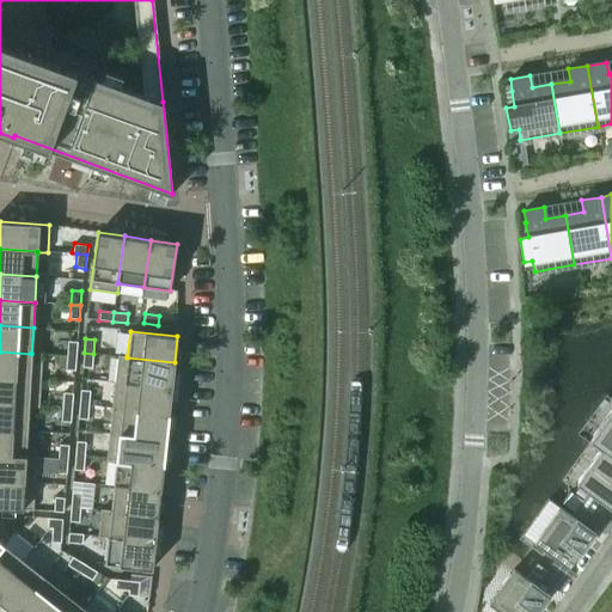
[(75,356),(77,342),(67,342),(66,355),(75,356)]
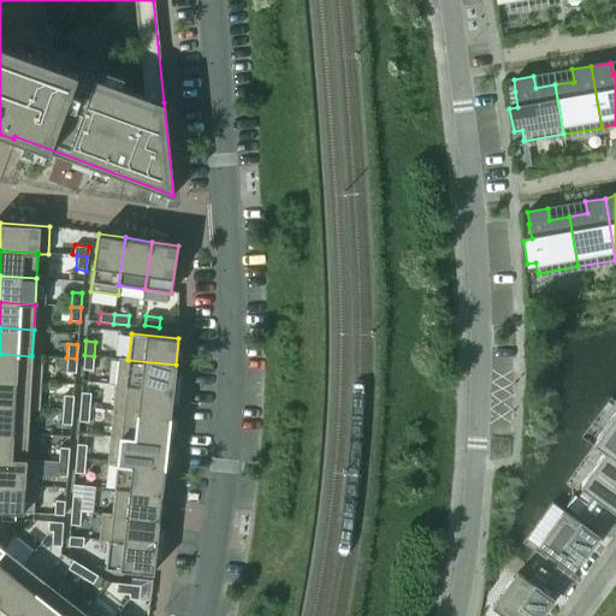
[(31,356),(0,354),(0,380),(41,383),(42,356),(31,355),(31,356)]
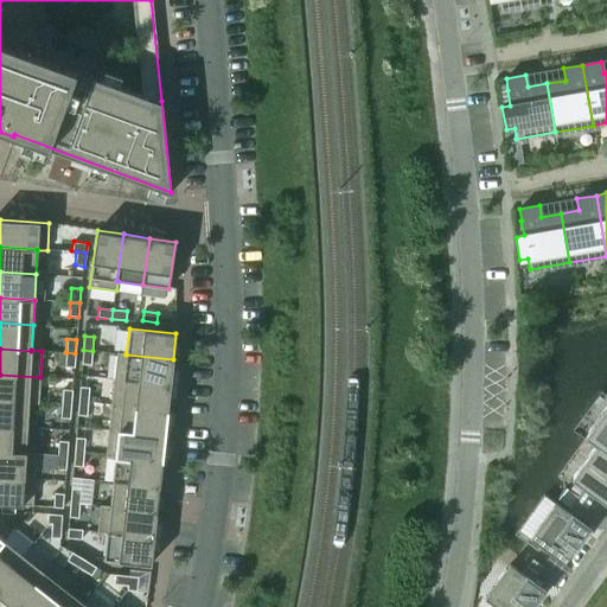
[(93,351),(83,350),(82,364),(91,365),(93,351)]
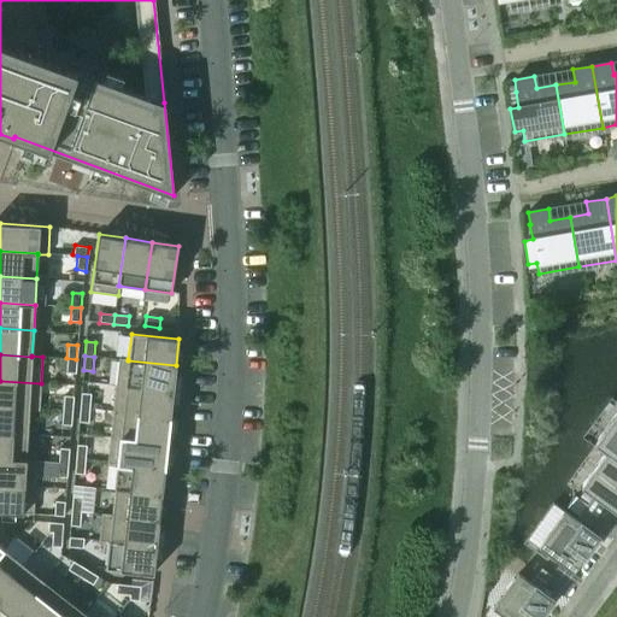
[(76,359),(66,358),(65,372),(75,374),(76,359)]
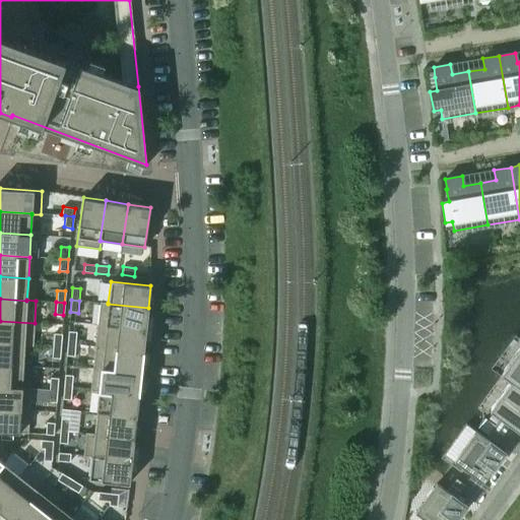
[(108,304),(108,303),(100,302),(98,325),(145,330),(148,308),(108,304)]
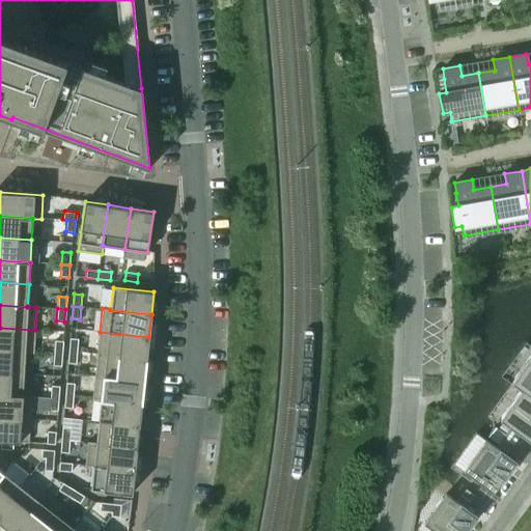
[(35,330),(0,328),(0,350),(25,352),(25,353),(33,353),(35,330)]
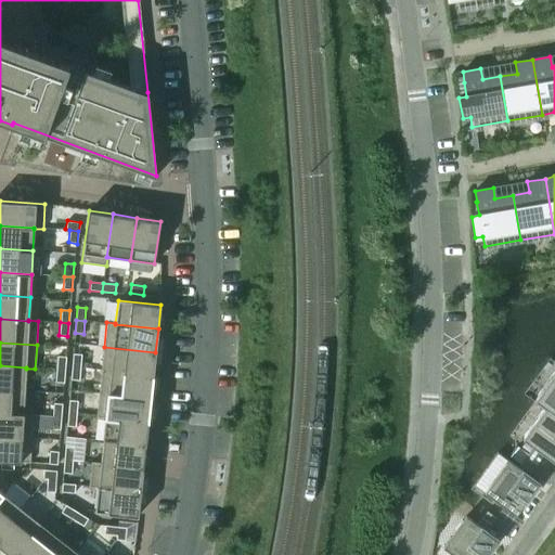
[(155,352),(104,347),(101,370),(153,375),(155,352)]
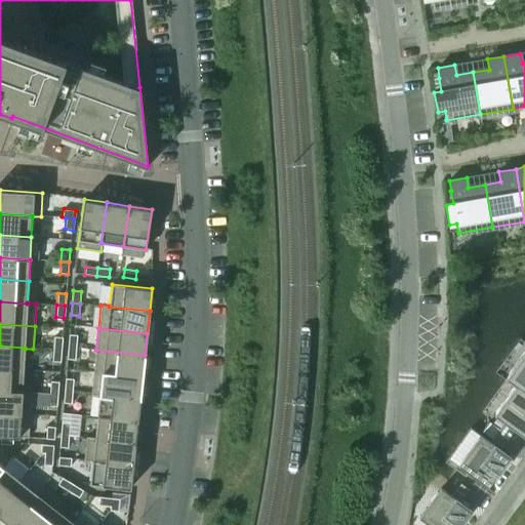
[(76,348),(77,335),(69,334),(68,347),(76,348)]
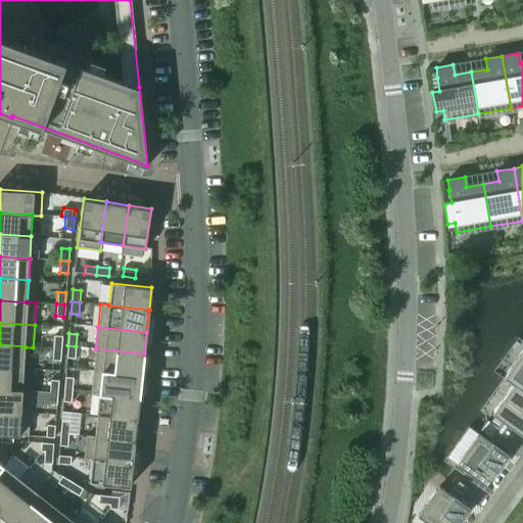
[(61,348),(62,336),(54,336),(53,348),(61,348)]
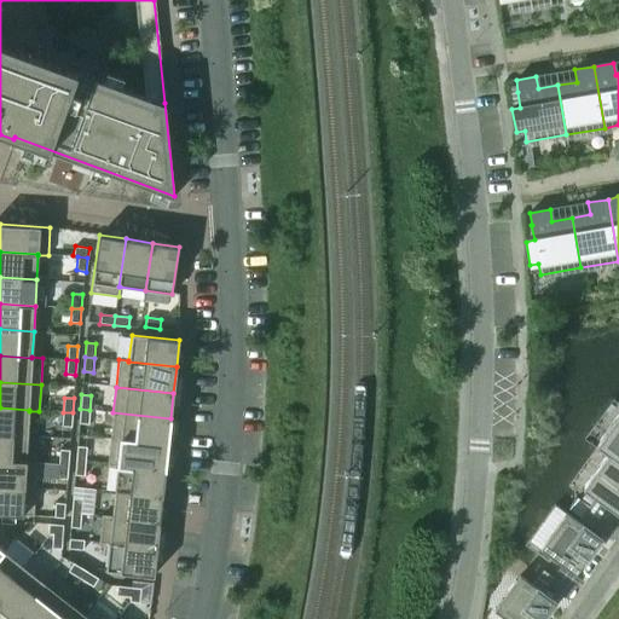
[(29,410),(0,408),(0,434),(28,437),(29,411),(29,410)]
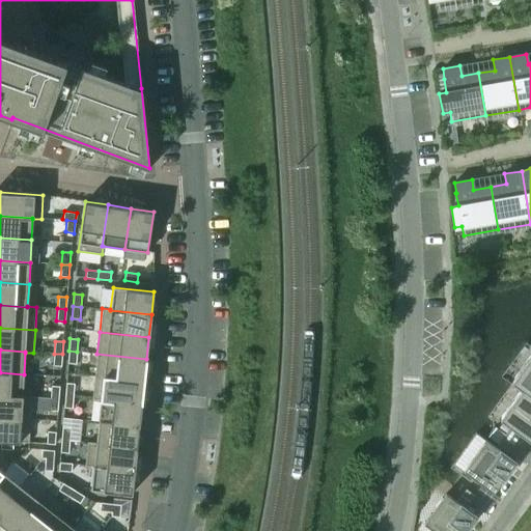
[(77,352),(68,351),(67,363),(76,364),(77,352)]
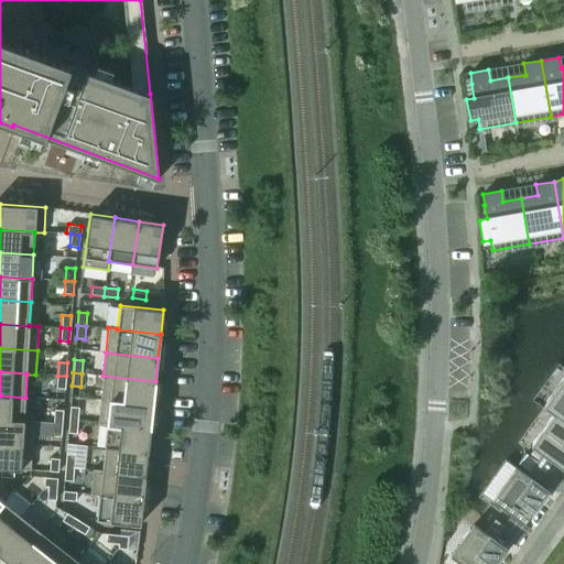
[(66,376),(57,376),(56,388),(65,389),(66,376)]
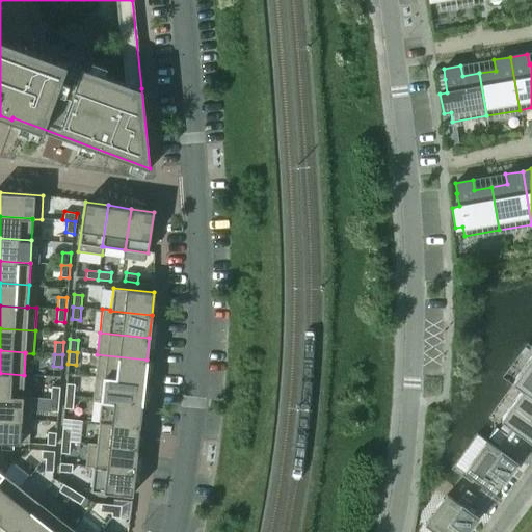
[(147,360),(97,354),(95,377),(144,382),(147,360)]
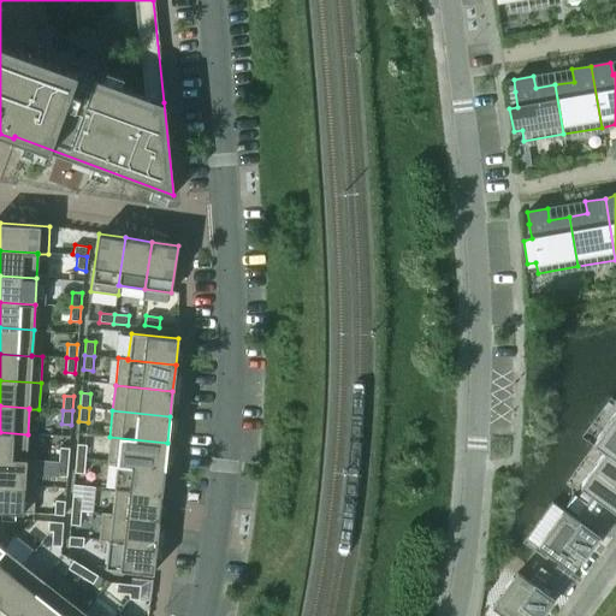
[(615,461),(615,414),(593,446),(604,455),(605,454),(615,461)]
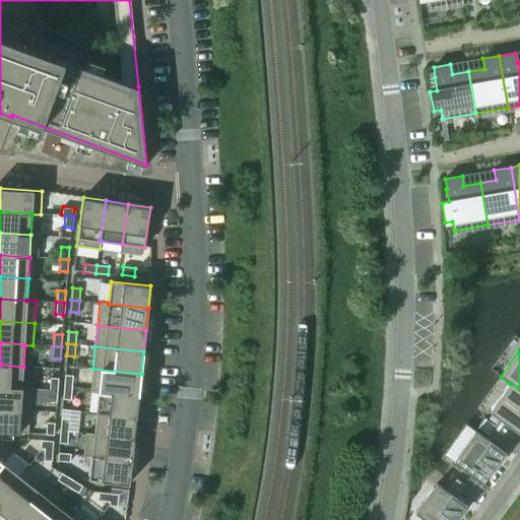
[(23,367),(0,365),(0,387),(22,388),(22,387),(23,367)]
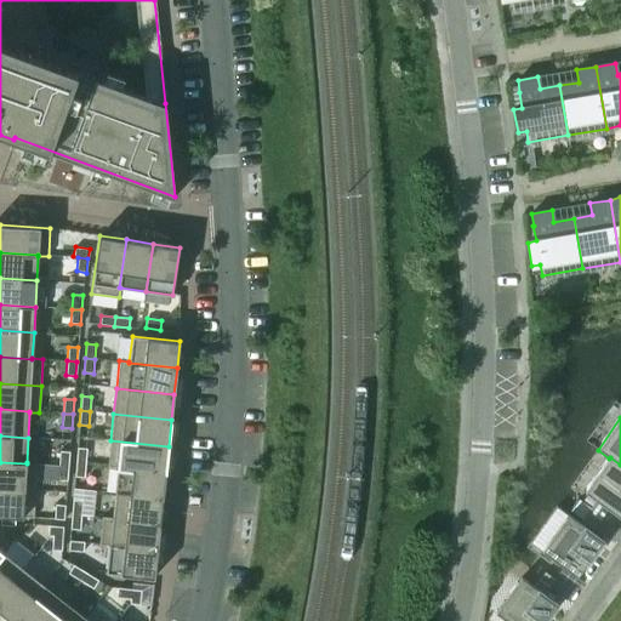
[(169,446),(110,440),(107,467),(118,468),(118,467),(165,472),(169,446)]
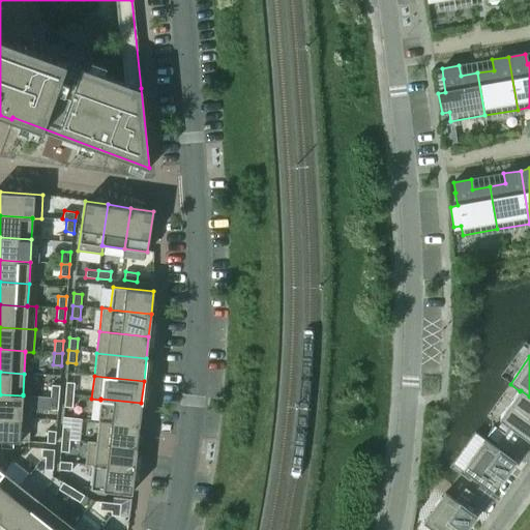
[(72,395),(74,383),(65,382),(64,394),(72,395)]
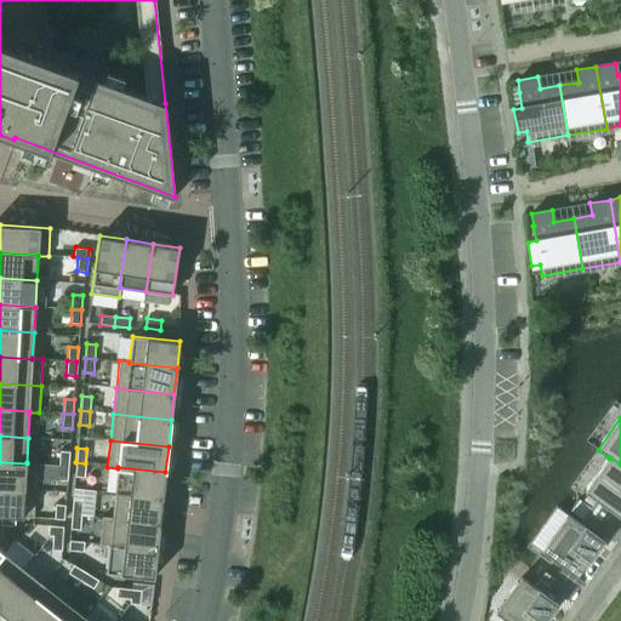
[(68,467),(69,453),(60,451),(58,466),(68,467)]
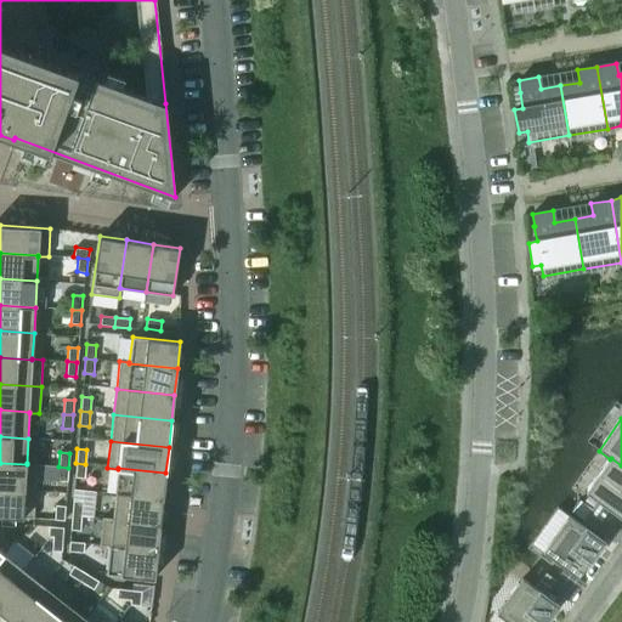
[(621,519),(621,516),(621,465),(611,458),(610,459),(586,493),(621,519)]
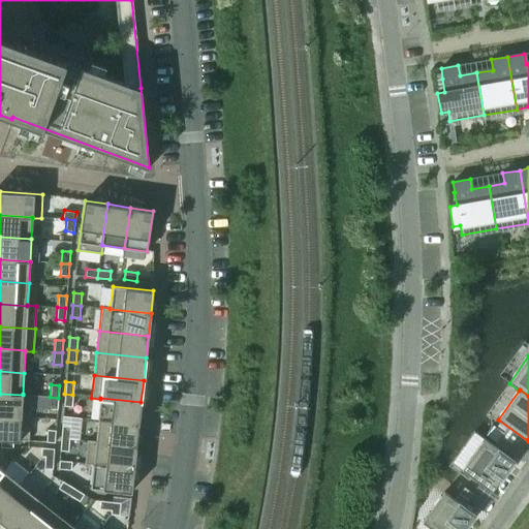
[(23,395),(0,394),(0,415),(30,417),(31,395),(23,394),(23,395)]
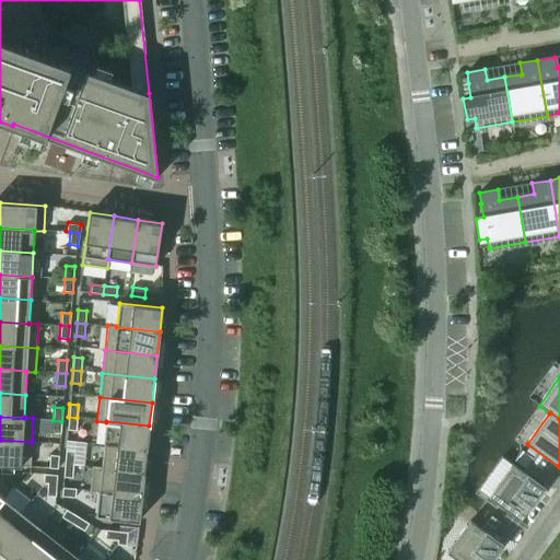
[(77,418),(68,417),(67,430),(76,431),(77,418)]
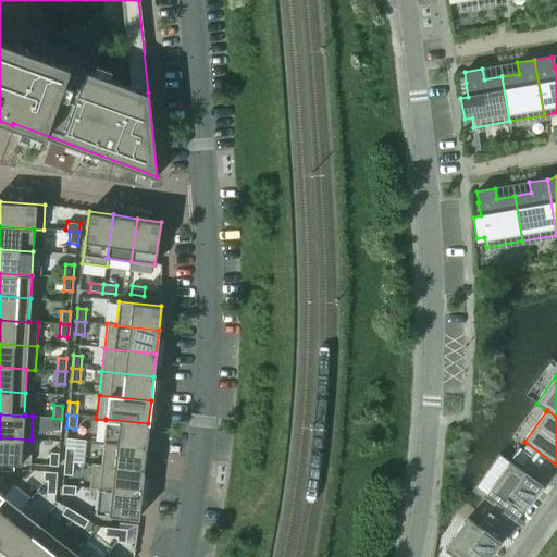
[(61,419),(52,418),(51,431),(60,431),(61,419)]
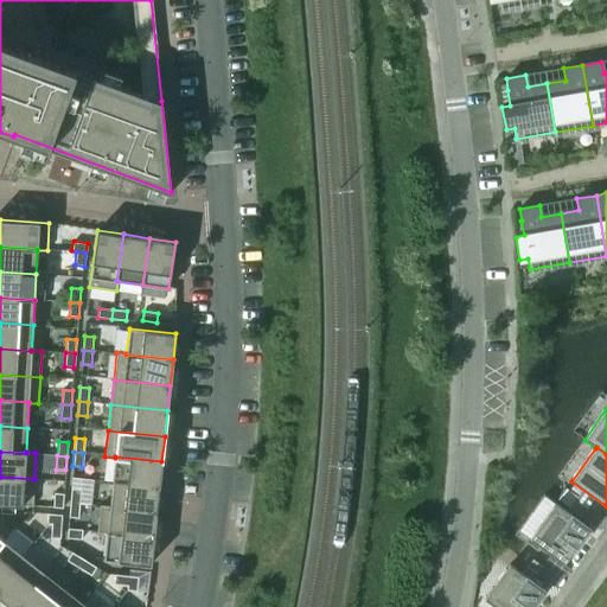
[(115,457),(115,458),(113,481),(159,487),(161,461),(115,457)]
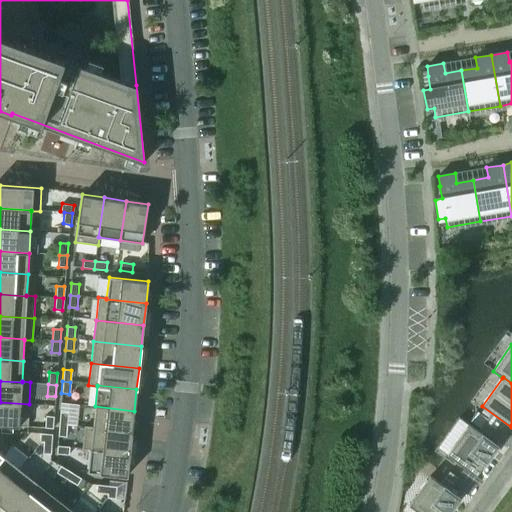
[(29,404),(0,402),(0,425),(1,425),(12,426),(27,427),(29,404)]
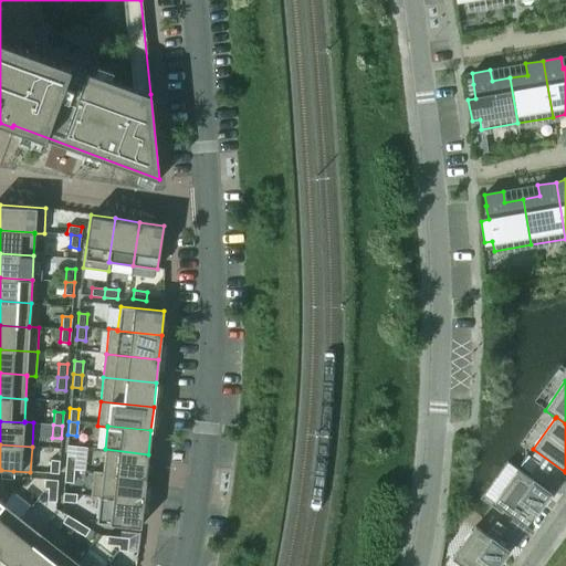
[(105,449),(102,472),(102,473),(146,478),(148,454),(105,449)]
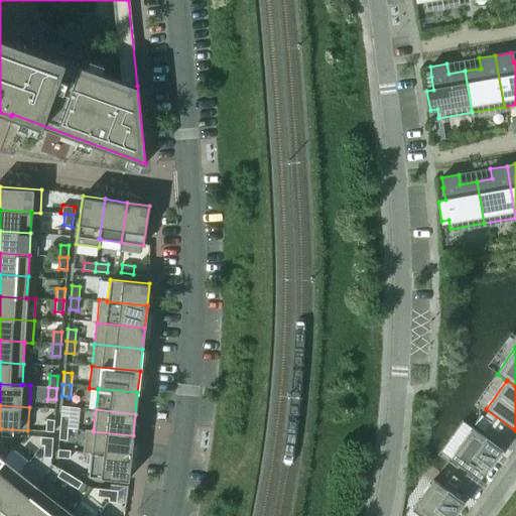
[(68,428),(69,416),(60,415),(59,427),(68,428)]
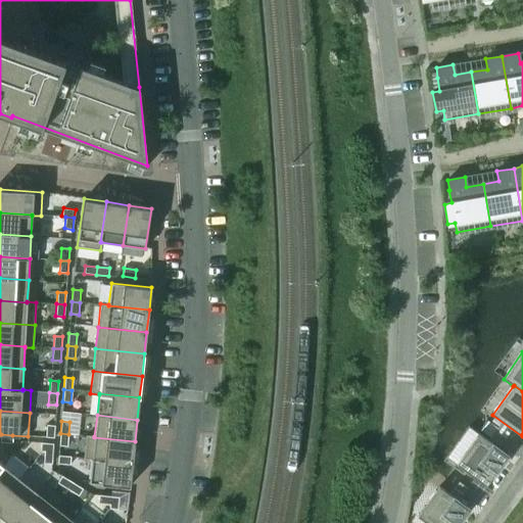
[(54,438),(54,426),(47,425),(45,437),(54,438)]
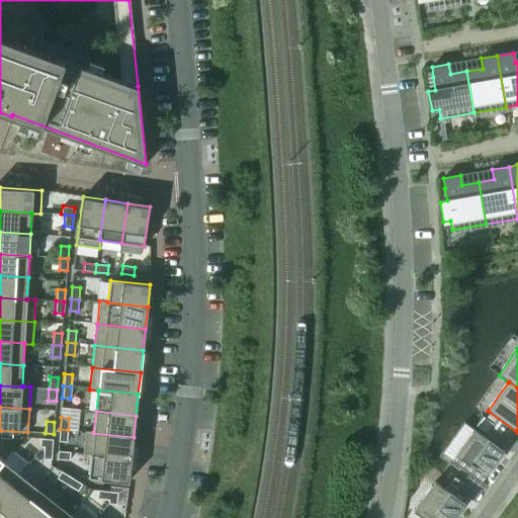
[(500,435),(491,428),(486,434),(496,441),(500,435)]
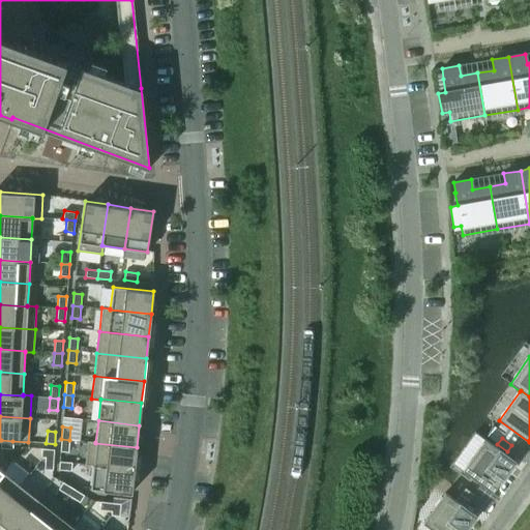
[(69,440),(61,439),(60,451),(68,452),(69,440)]
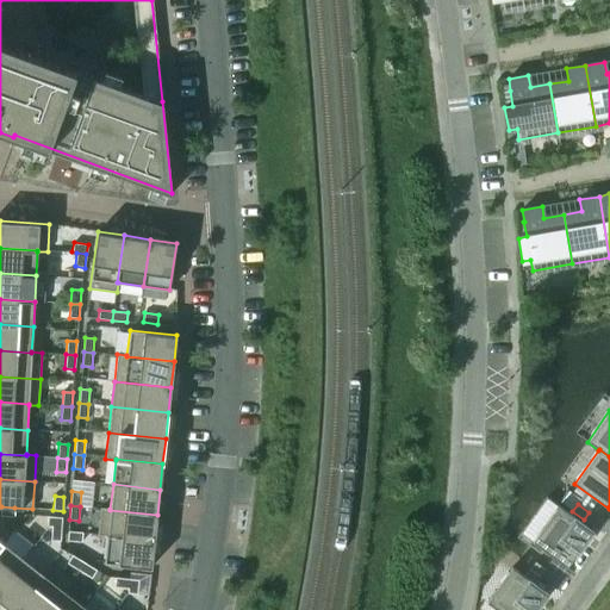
[(14,517),(14,508),(1,506),(0,516),(14,517)]
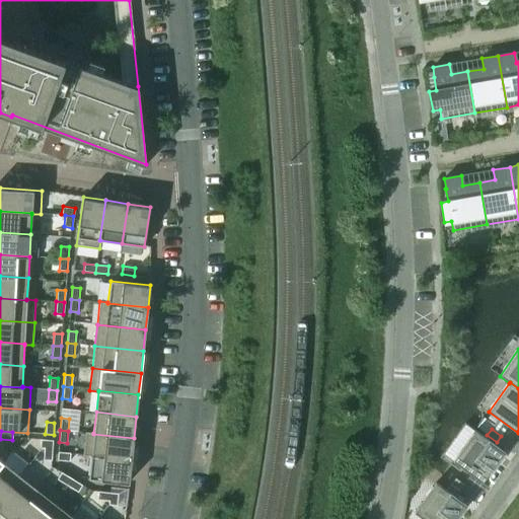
[(482,483),(504,452),(474,431),(452,461),(482,483)]
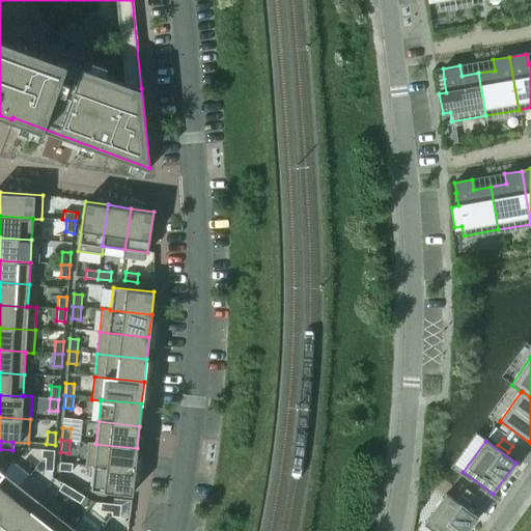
[(95,443),(87,442),(84,466),(93,467),(93,466),(134,471),(137,448),(95,444),(95,443)]
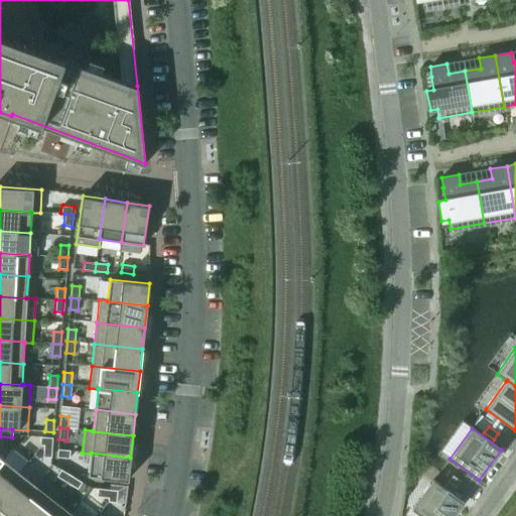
[(52,437),(40,437),(39,445),(43,445),(51,446),(52,437)]
